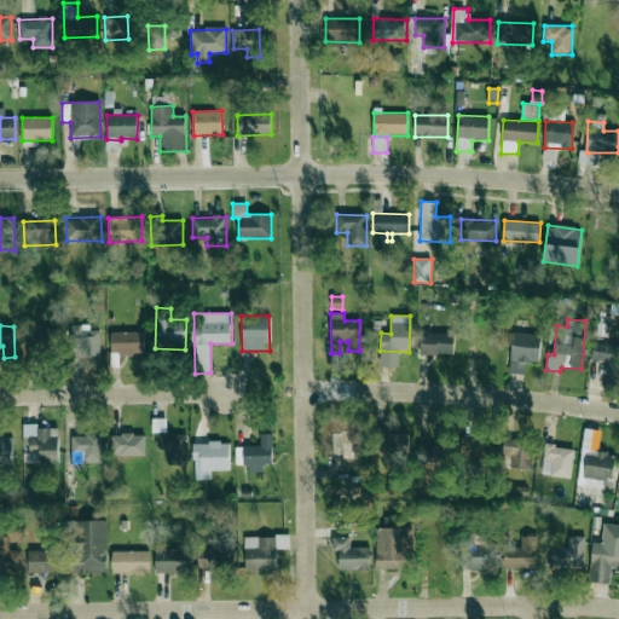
[(98,335),(81,337),(80,327),(71,328),(76,358),(100,354),(98,335)]
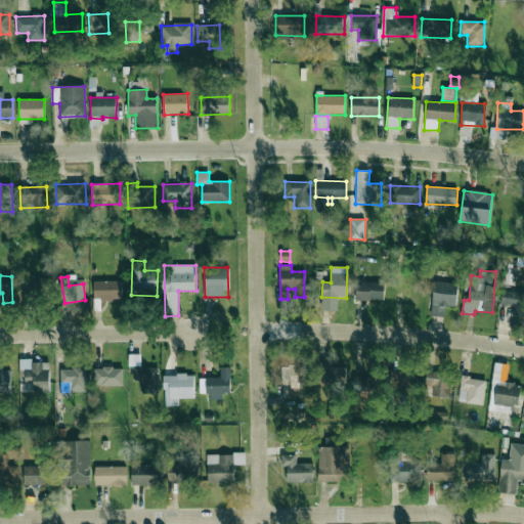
[(48,277),(31,277),(31,296),(48,297),(48,277)]
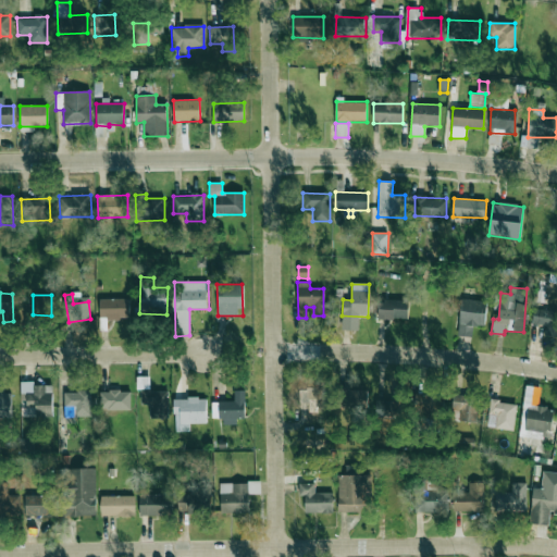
[(130,298),(99,299),(100,319),(130,318),(130,298)]
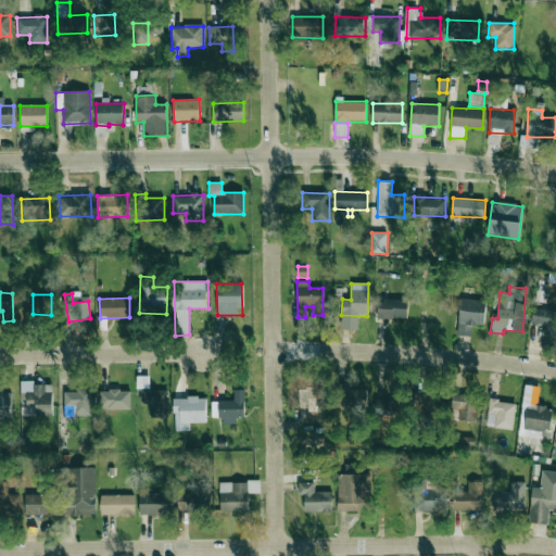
[(485,300),(459,299),(458,336),(471,336),(471,326),(484,326),(485,300)]
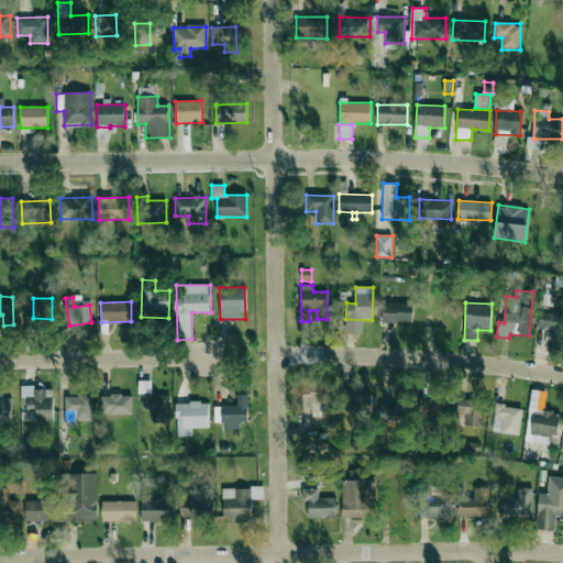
[(412,323),(412,304),(383,304),(382,322),(412,323)]
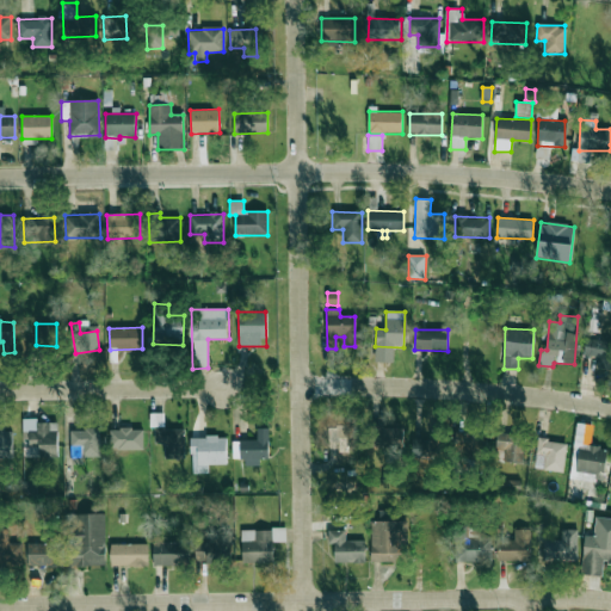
[(610,351),(610,340),(585,340),(584,356),(597,357),(597,368),(610,369),(610,351)]
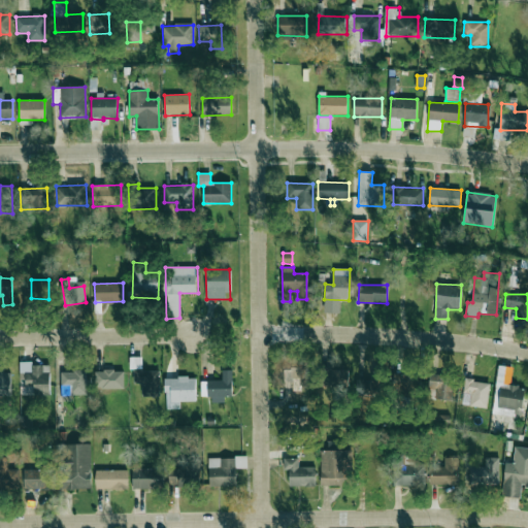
[(50,364),(20,363),(20,387),(33,387),(33,394),(50,395),(50,364)]
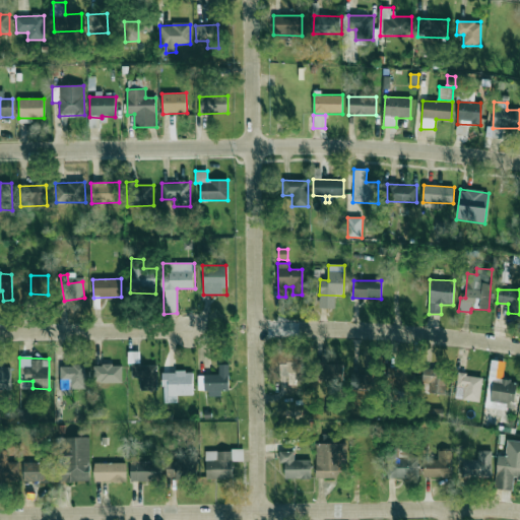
[(302,386),(303,363),(279,362),(279,377),(287,378),(286,385),(302,386)]
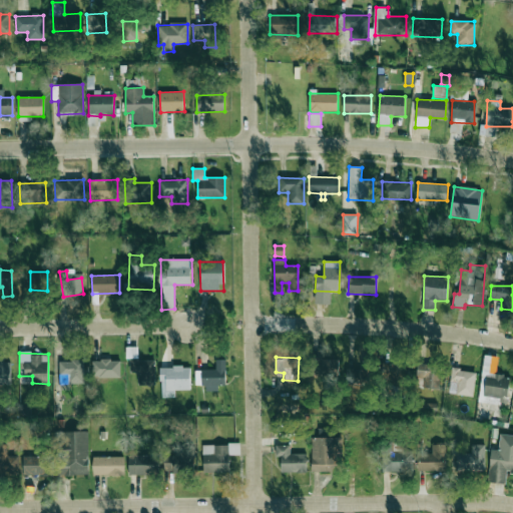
[(311,375),(338,376),(338,359),(312,358),(311,375)]
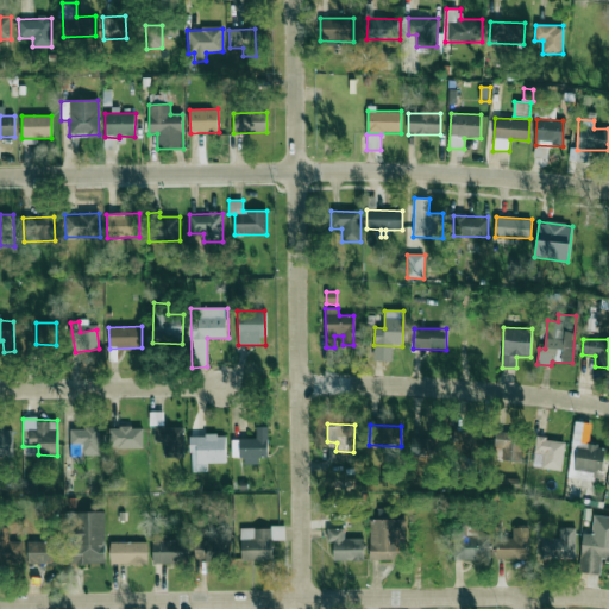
[(164,443),(164,457),(183,457),(184,427),(155,426),(154,441),(164,443)]
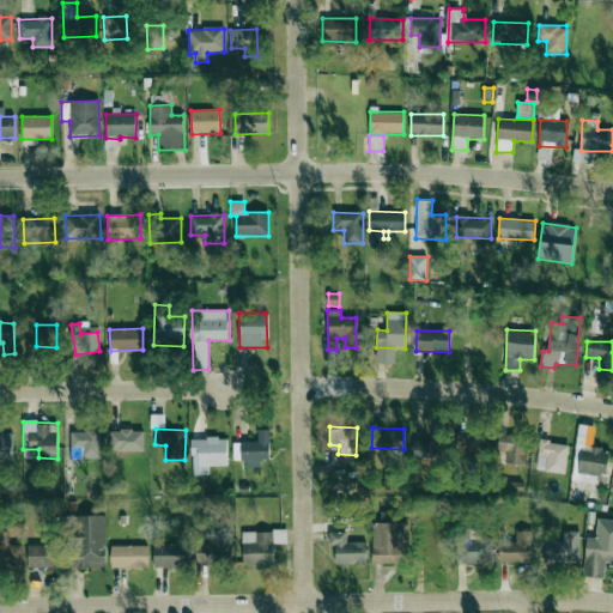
[(0,457),(12,459),(13,431),(0,430),(0,457)]
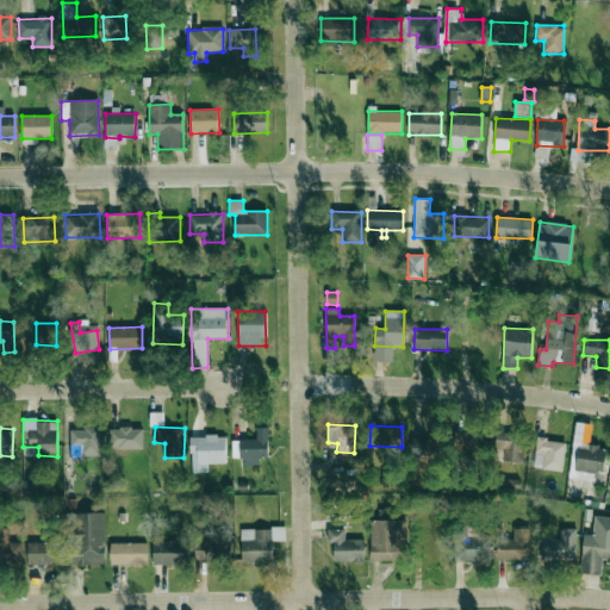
[(70,444),(81,443),(82,456),(101,456),(100,428),(69,429),(70,444)]
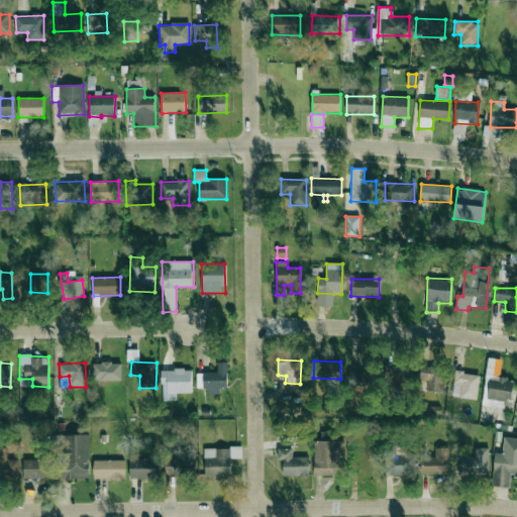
[(121,381),(121,363),(93,363),(93,381),(121,381)]
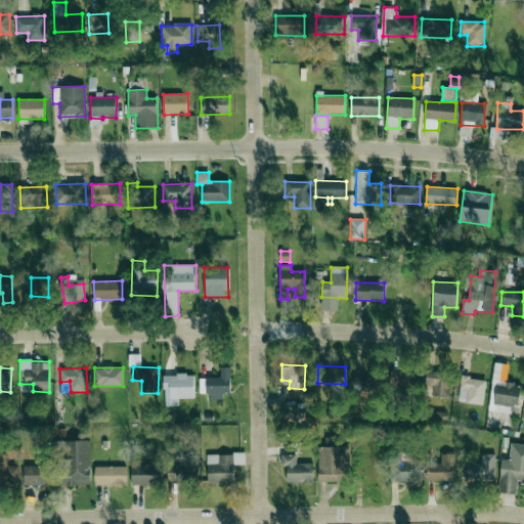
[(230,367),(220,367),(221,379),(200,379),(200,394),(210,393),(210,400),(223,400),(222,393),(231,393),(230,367)]
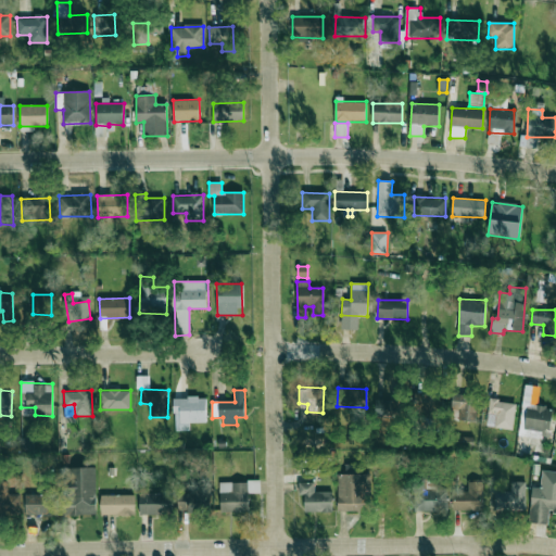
[(414,418),(442,417),(440,393),(413,395),(414,418)]
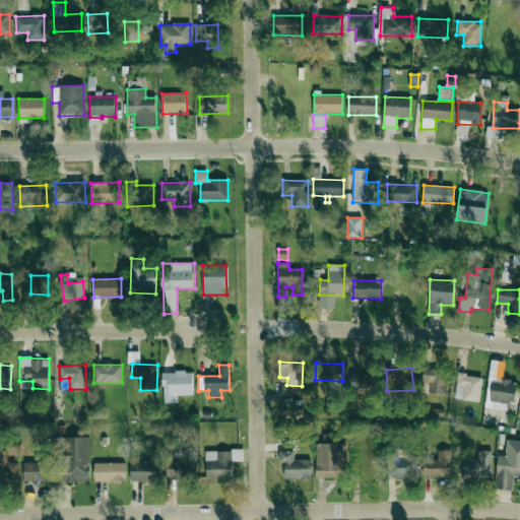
[(430,387),(429,393),(445,394),(446,370),(424,369),(423,386),(430,387)]
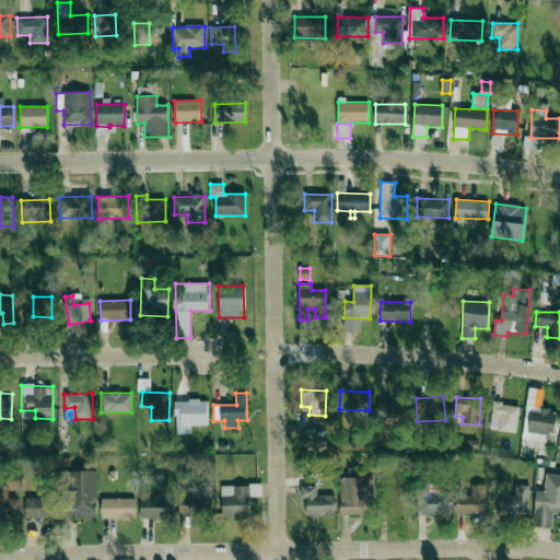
[(191,434),(191,427),(208,427),(207,400),(175,400),(176,434),(191,434)]
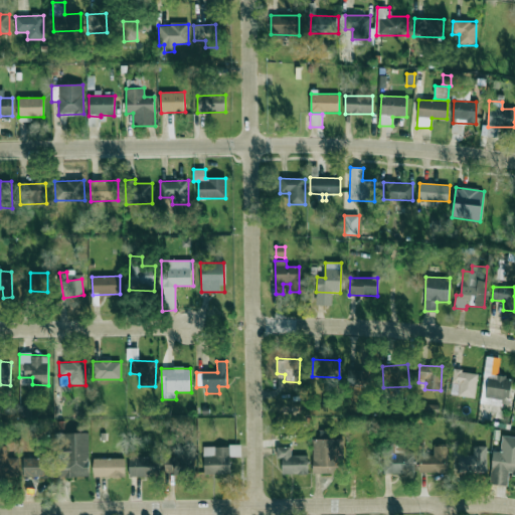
[(369,370),(347,371),(348,387),(370,386),(369,370)]
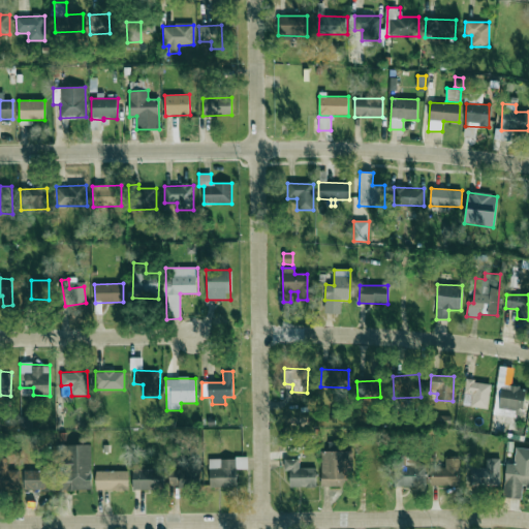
[(488,408),(491,383),(466,380),(464,402),(471,402),(470,407),(488,408)]
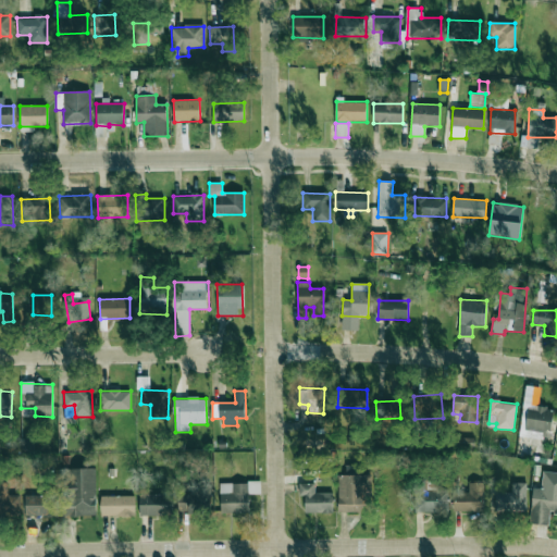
[(551,437),(554,409),(528,406),(524,431),(541,432),(541,435),(551,437)]
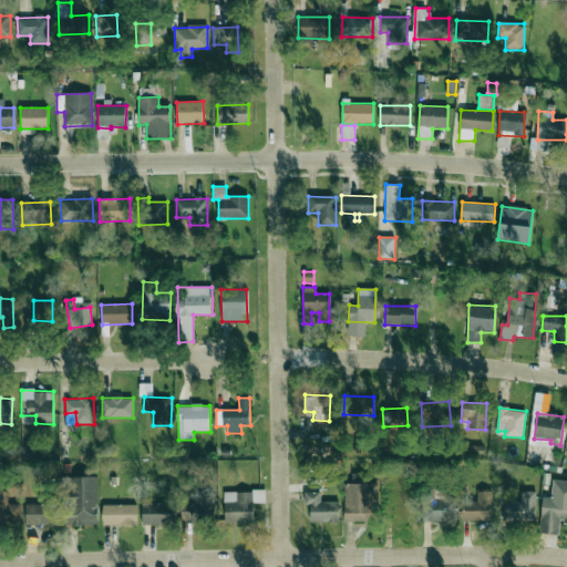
[(344,522),(373,521),(372,473),(352,474),(352,484),(343,484),(344,522)]
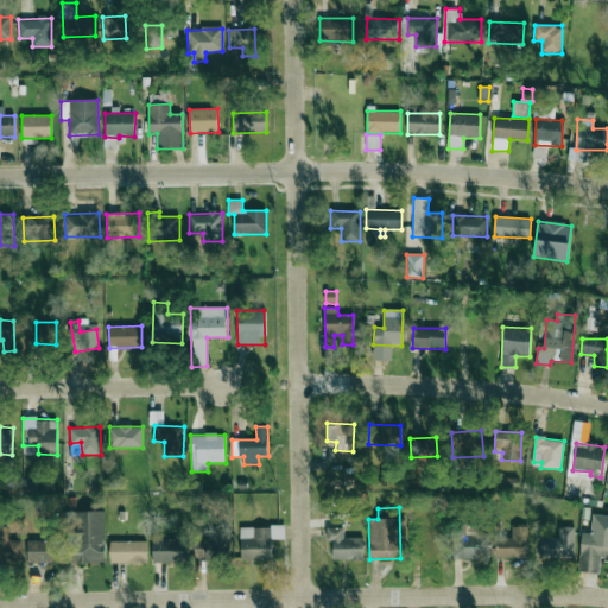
[(105,512),(68,511),(68,563),(105,563),(105,512)]
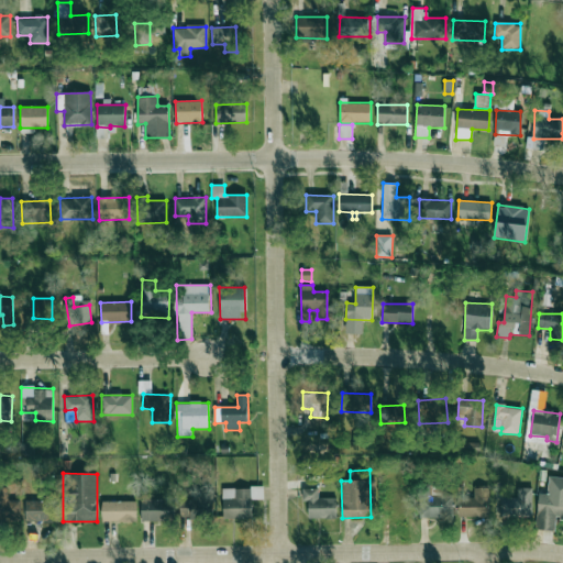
[(562,477),(548,476),(547,494),(539,493),(536,529),(554,530),(555,518),(562,518),(562,477)]
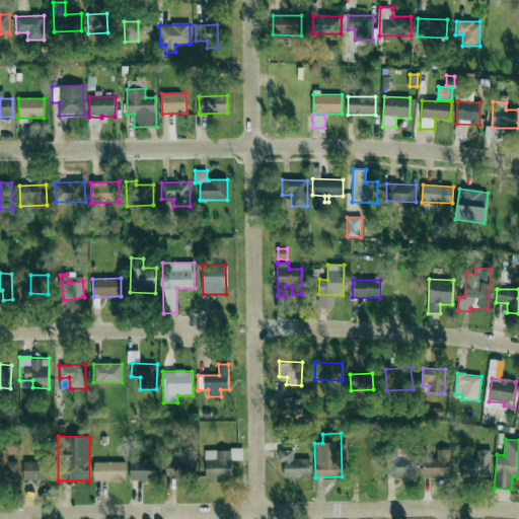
[(461,475),(490,476),(491,450),(476,449),(476,458),(462,458),(461,475)]
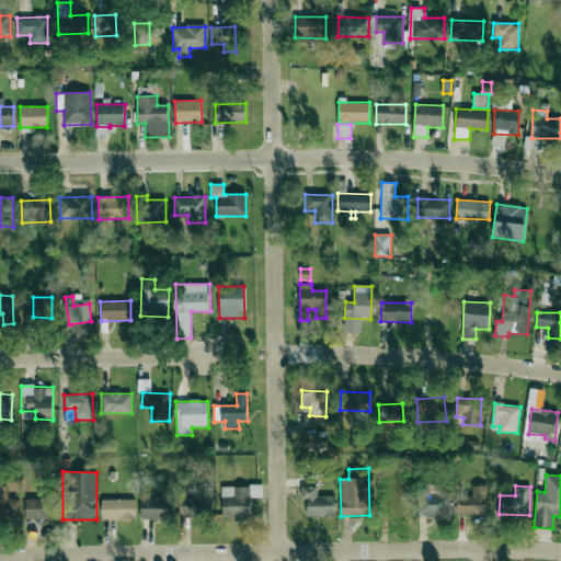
[(250,487),(221,487),(221,517),(251,517),(250,487)]
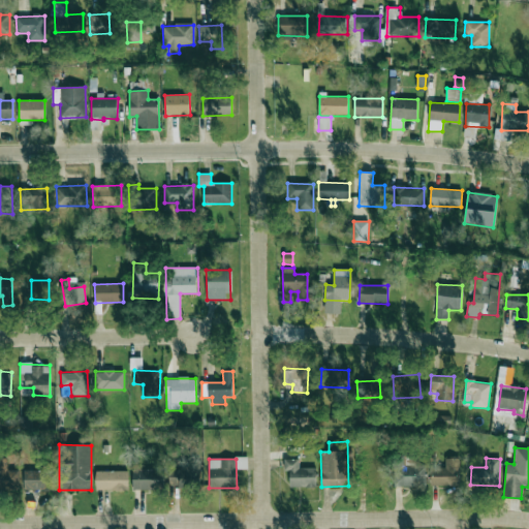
[(316,488),(316,468),(299,468),(299,459),(284,459),(283,471),(289,471),(289,487),(316,488)]
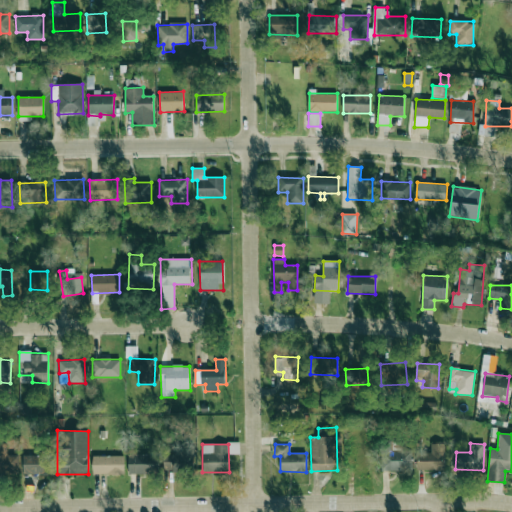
[(444,444),(431,444),(431,452),(417,452),(418,470),(445,469),(444,444)]
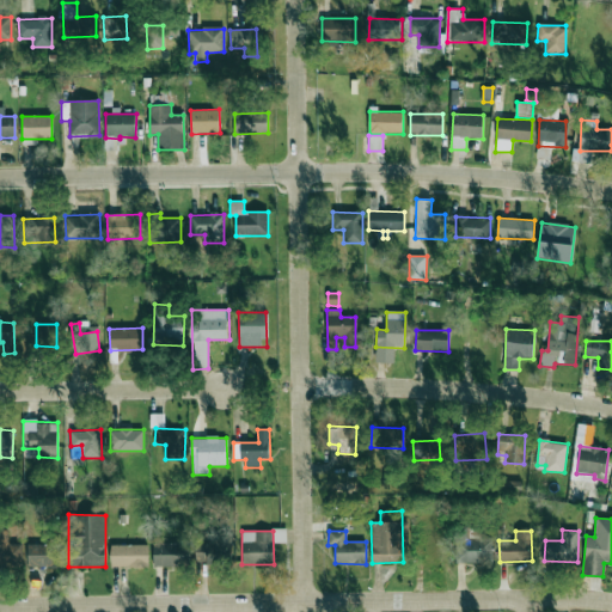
[(0,564),(20,564),(22,545),(7,545),(7,533),(0,532),(0,564)]
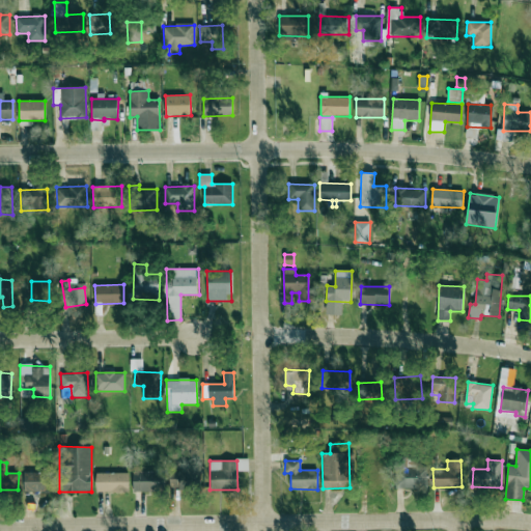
[(428,487),(427,465),(394,466),(395,488),(428,487)]
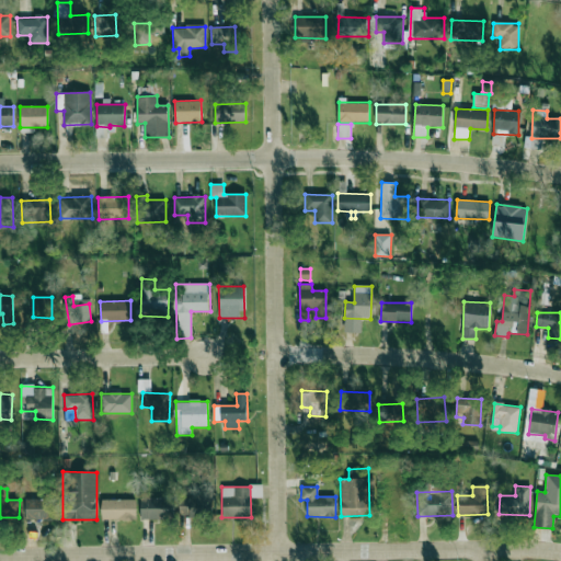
[(25,519),(58,518),(57,497),(25,497),(25,519)]
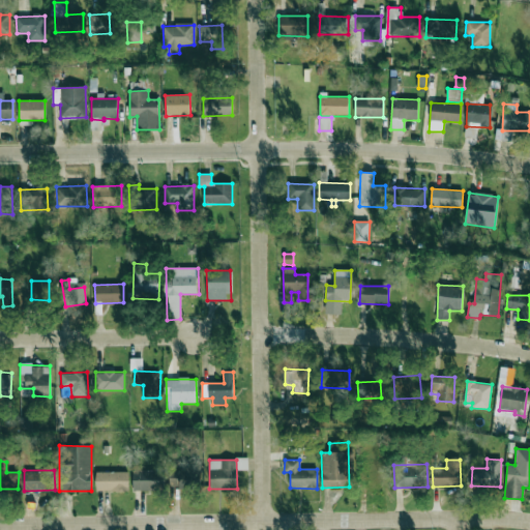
[(133,471),(134,492),(162,491),(160,470),(133,471)]
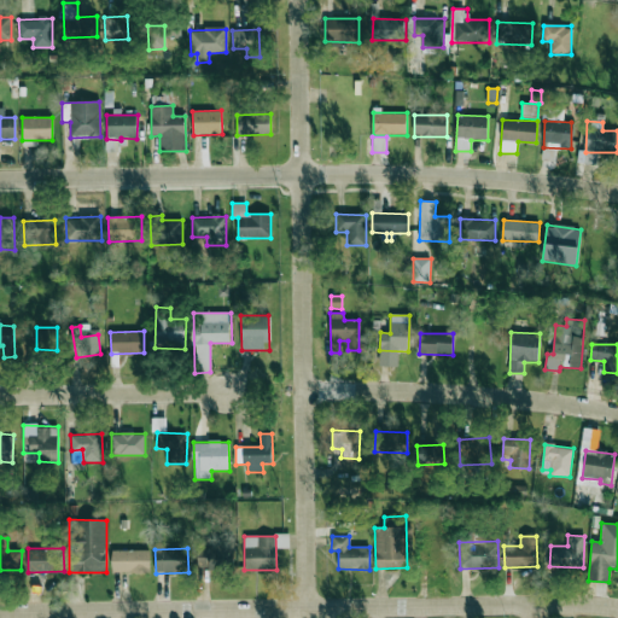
[(229,569),(229,549),(198,549),(198,569),(229,569)]
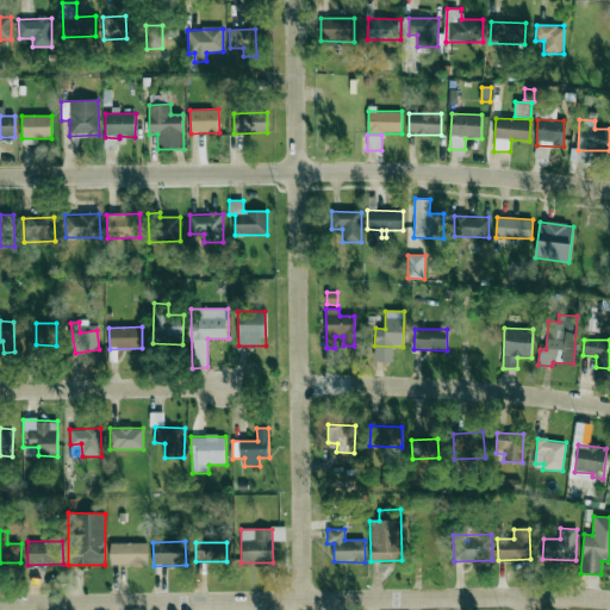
[(110,543),(110,566),(148,565),(148,543),(110,543)]
